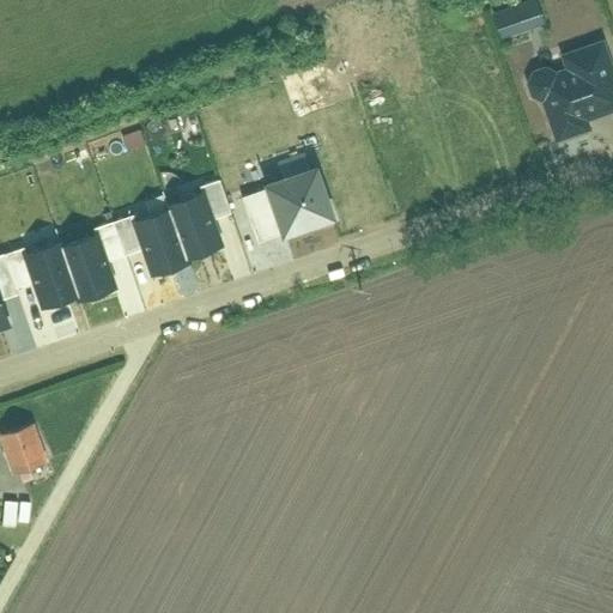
[(501,41),(546,25),(536,0),(528,0),(491,13),(501,41)]
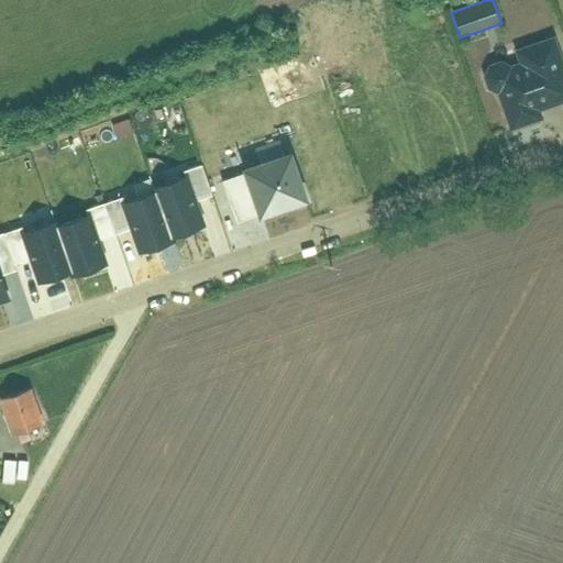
[(495,95),(510,131),(541,120),(540,112),(562,103),(562,63),(554,36),(514,52),(518,64),(510,65),(500,62),(488,67),(483,78),(487,91),(495,95)]
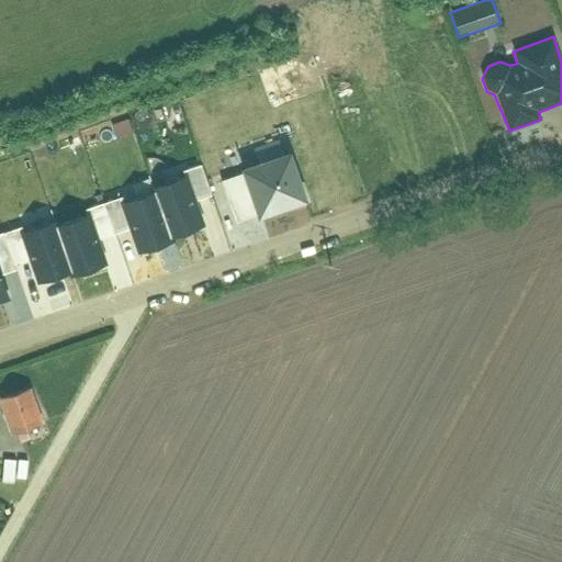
[(292,156),(238,175),(220,181),(234,222),(255,215),(257,221),(308,203),(292,156)]
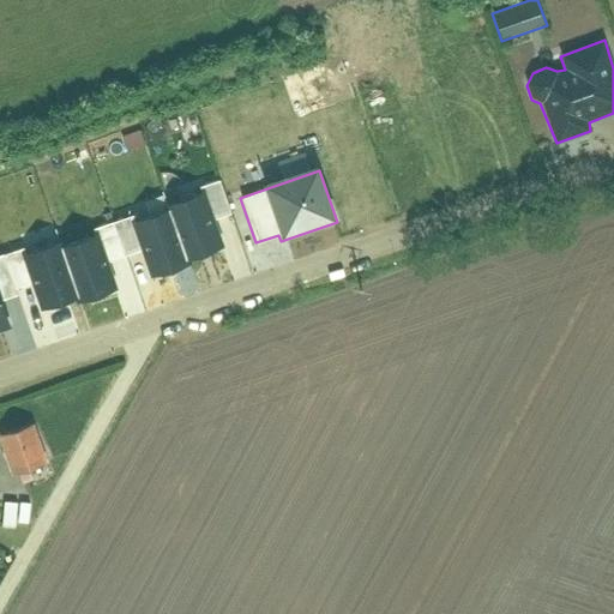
[(166,200),(186,256),(222,244),(214,220),(229,215),(217,182),(199,188),(166,200)]
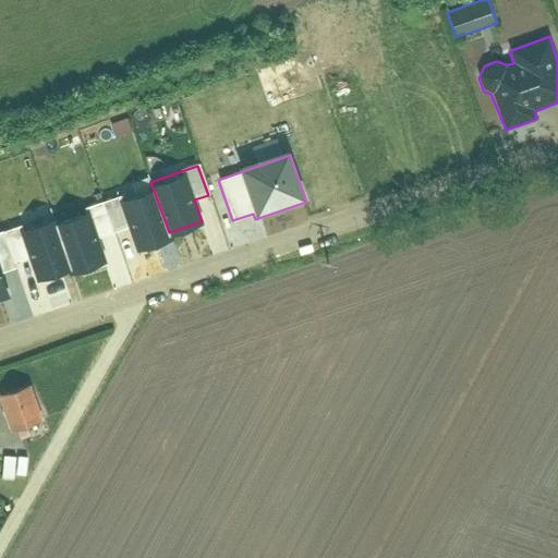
[(102,201),(113,233),(131,227),(138,249),(170,237),(169,232),(150,182),(149,177),(112,190),(114,196),(102,201)]
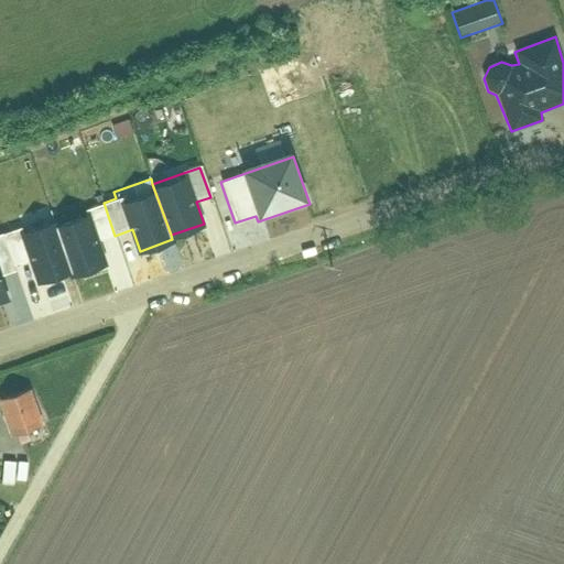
[(71,271),(72,277),(105,264),(97,242),(115,236),(104,203),(84,209),(82,202),(50,213),(71,271)]
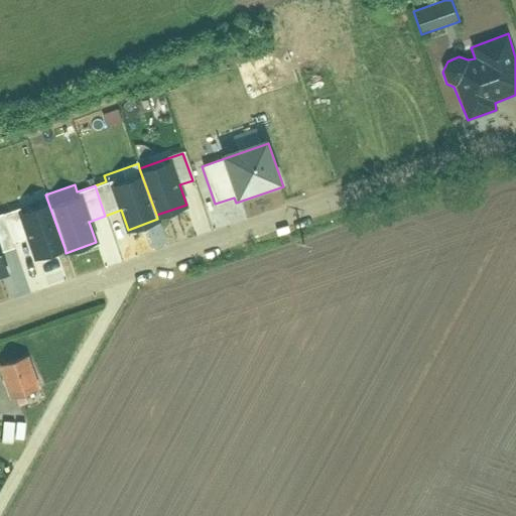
[(15,211),(2,215),(12,242),(28,236),(36,258),(65,248),(45,195),(43,189),(12,201),(15,211)]
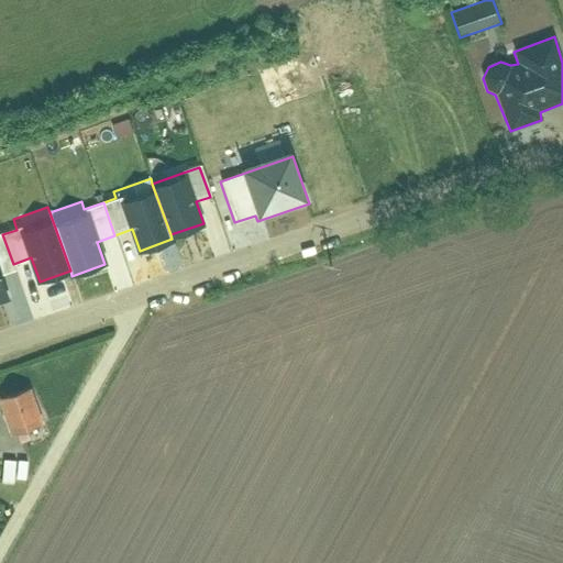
[(0,298),(7,296),(0,278),(0,275),(15,271),(13,264),(2,234),(0,235),(0,298)]
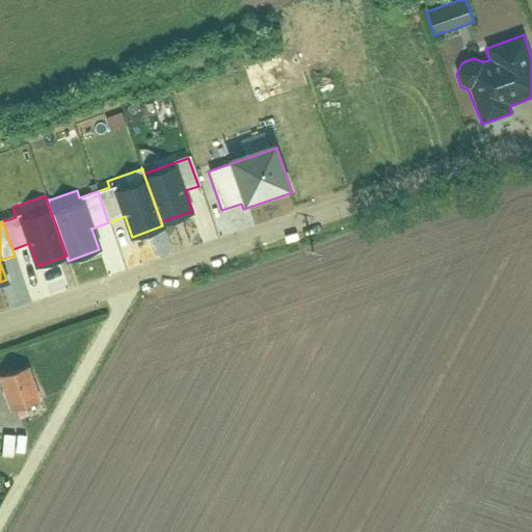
[(29,366),(0,375),(0,377),(11,408),(41,398),(29,366)]
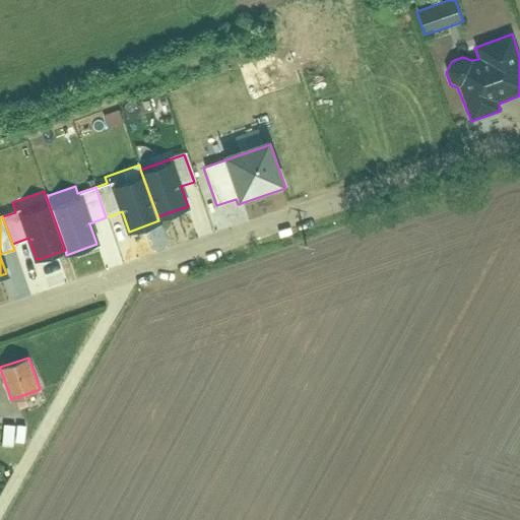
[(16,430),(1,429),(0,449),(15,450),(16,430)]
